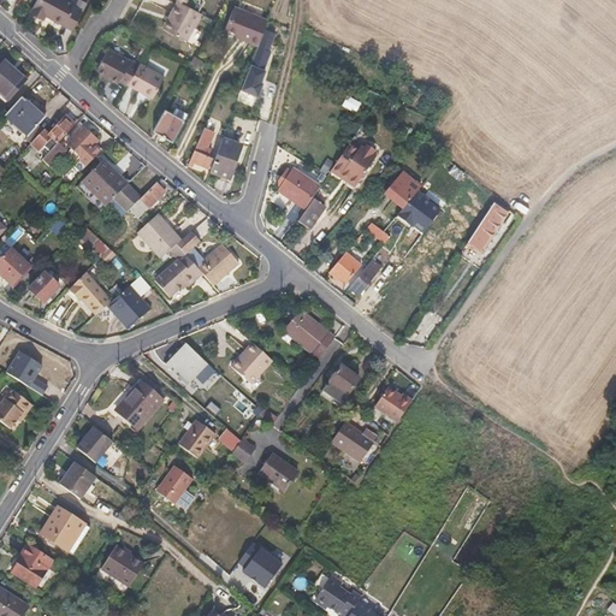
[(72,31),(82,13),(75,10),(77,5),(69,0),(37,0),(30,15),(43,22),(46,17),(72,31)]
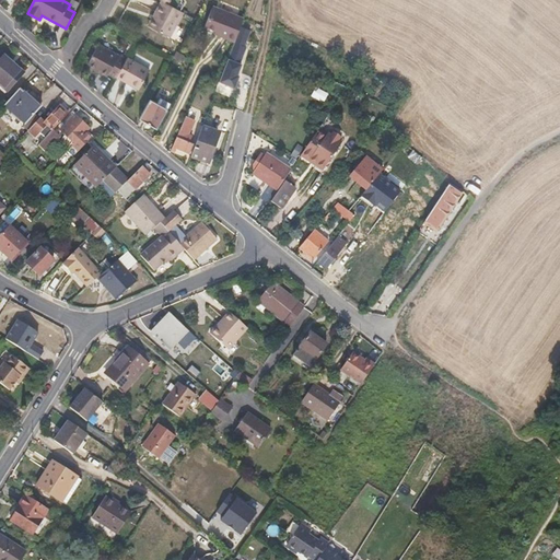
[(156,0),(162,3),(183,14),(186,8),(182,6),(184,3),(177,0),(156,0)]
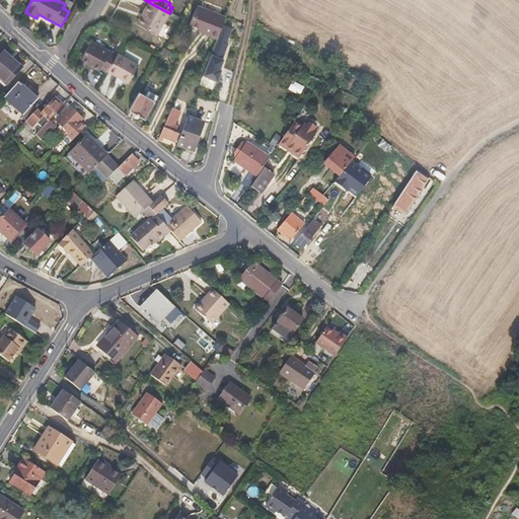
[(158,38),(170,13),(169,13),(150,3),(142,17),(137,25),(158,38)]
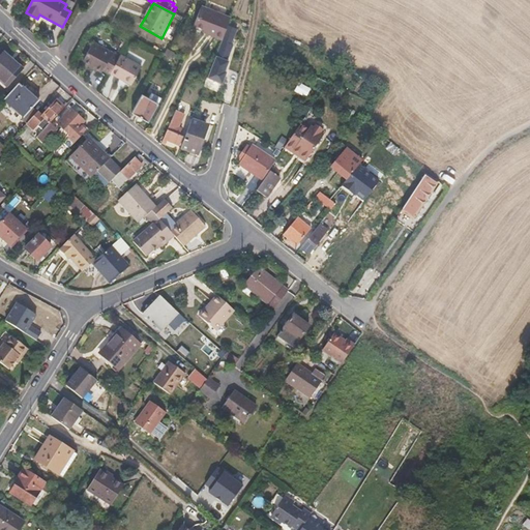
[(222,40),(230,19),(201,7),(194,25),(204,30),(203,33),(222,40)]
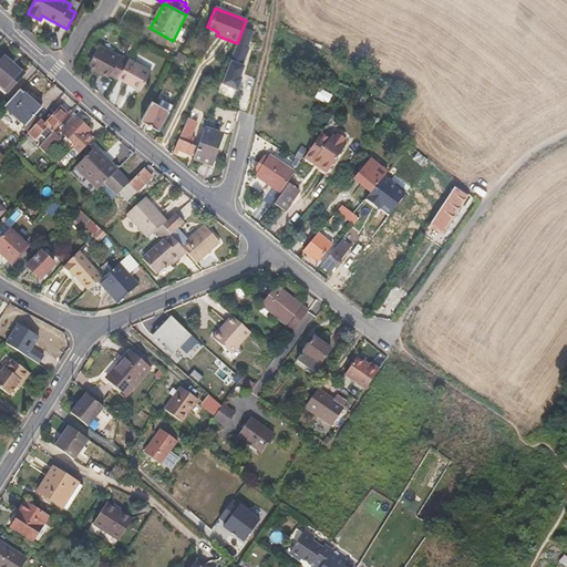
[(120,81),(130,62),(101,47),(89,69),(109,80),(111,78),(119,82),(120,81)]
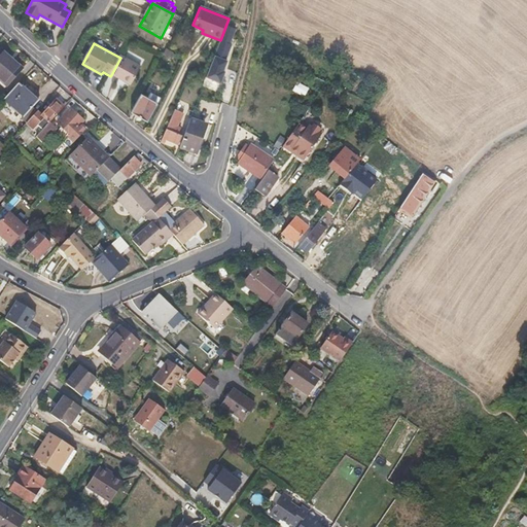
[(172,60),(175,53),(168,49),(165,57),(172,60)]
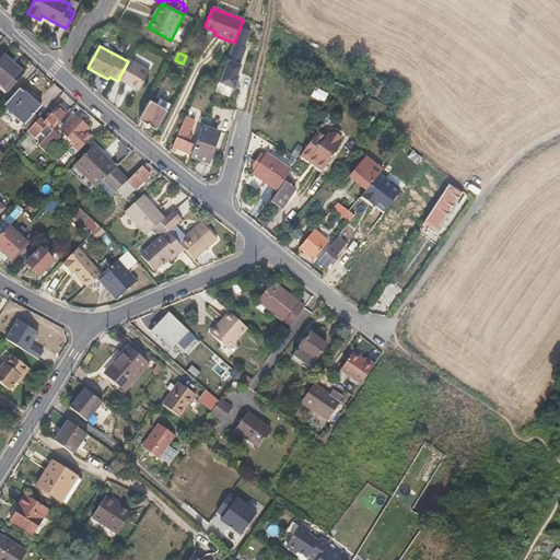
[(25,73),(3,54),(0,57),(0,84),(8,92),(25,73)]
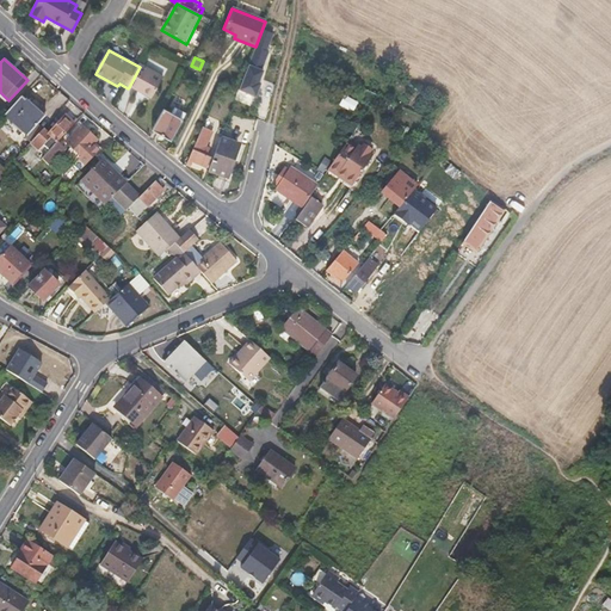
[(153,100),(166,79),(141,65),(140,67),(129,87),(153,100)]
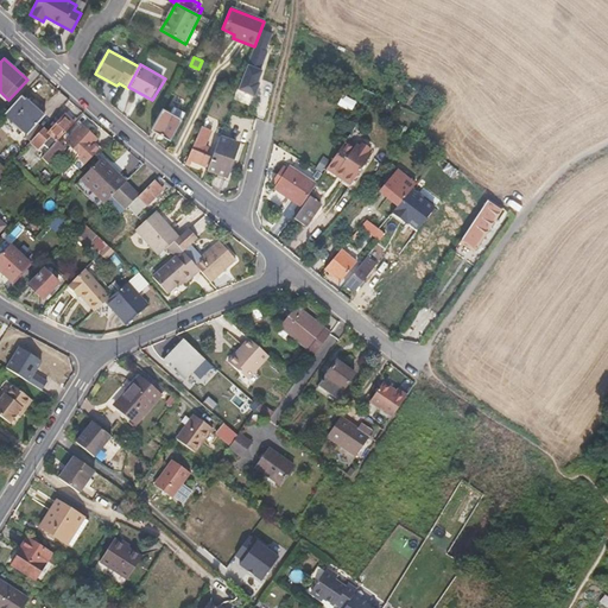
[(45,116),(21,96),(6,114),(29,134),(45,116)]
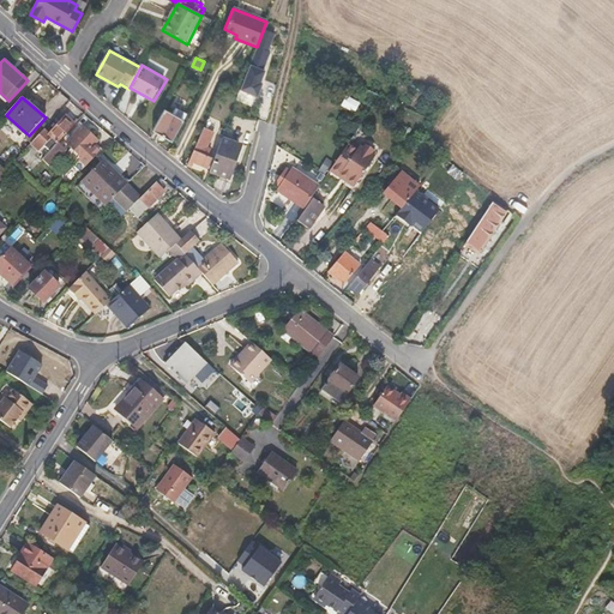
[(173,142),(185,121),(167,112),(155,131),(173,142)]
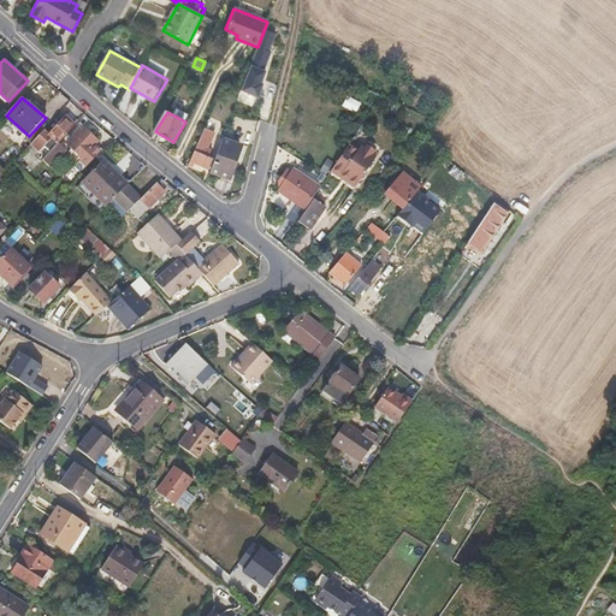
[(211,150),(205,147),(218,116),(211,112),(187,165),(193,167),(195,164),(208,169),(212,159),(208,157),(211,150)]
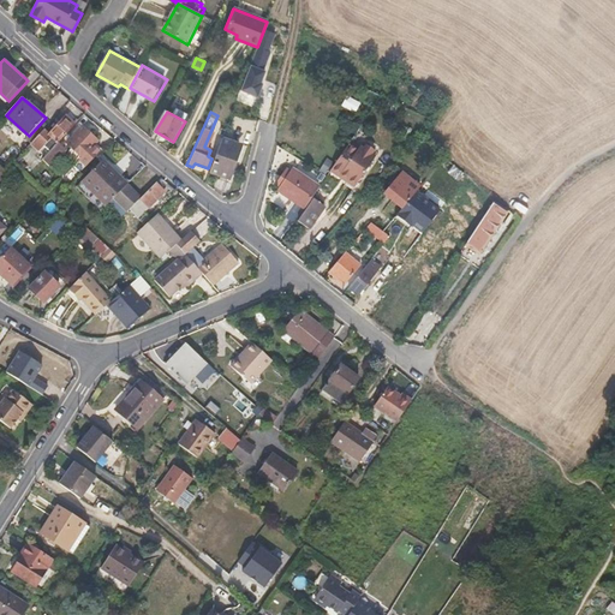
[(58,143),(76,124),(67,117),(49,136),(45,130),(31,144),(40,151),(52,138),(58,143)]
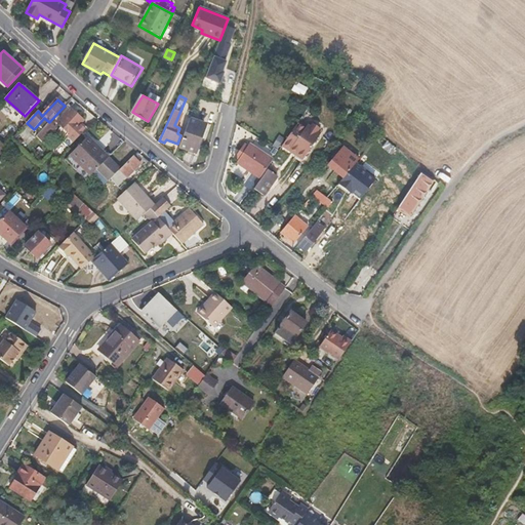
[(190,118),(193,111),(185,108),(183,115),(190,118)]
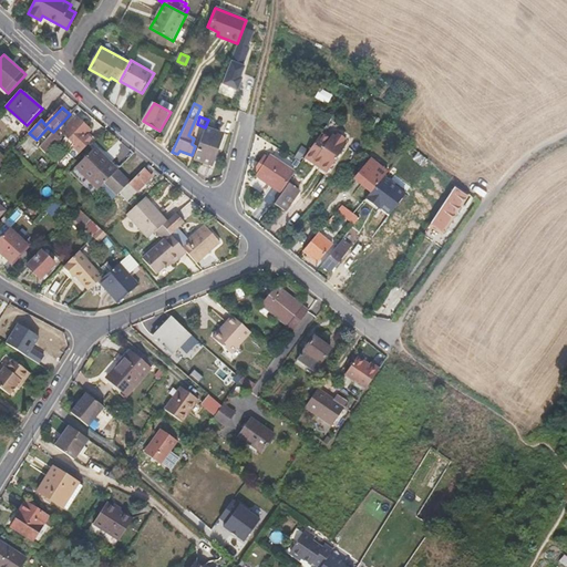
[(86,134),(90,130),(75,117),(62,133),(75,146),(70,152),(75,157),(92,140),(86,134)]
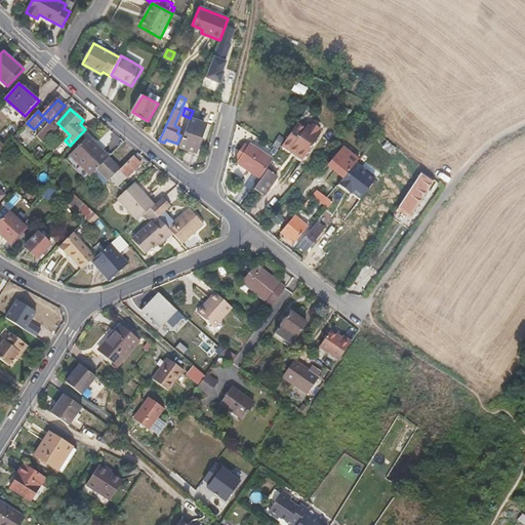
[(199,137),(204,123),(190,118),(178,148),(196,154),(201,138),(199,137)]
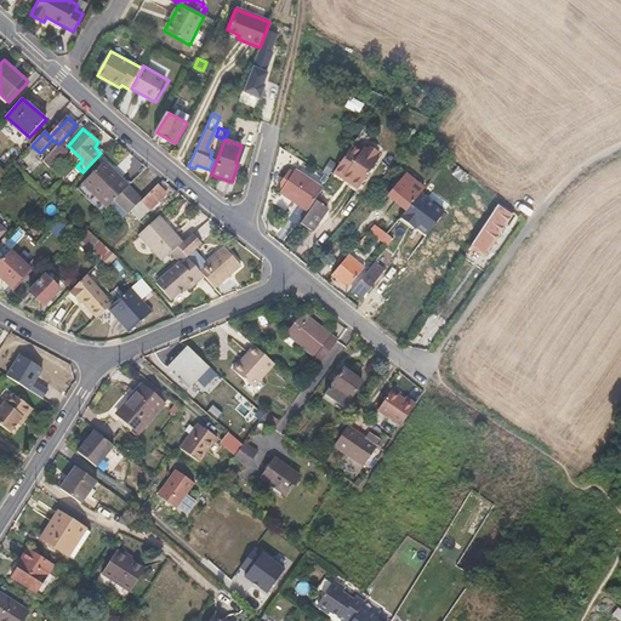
[(359,187),(380,158),(364,147),(363,149),(354,143),(351,148),(334,172),(343,180),(345,177),(359,187)]
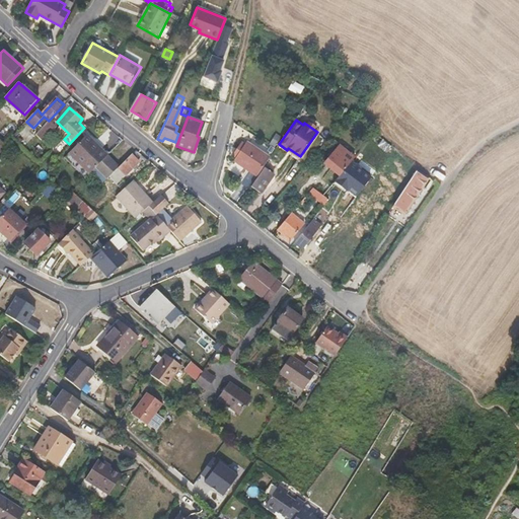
[(42,140),(53,128),(48,123),(36,136),(42,140)]
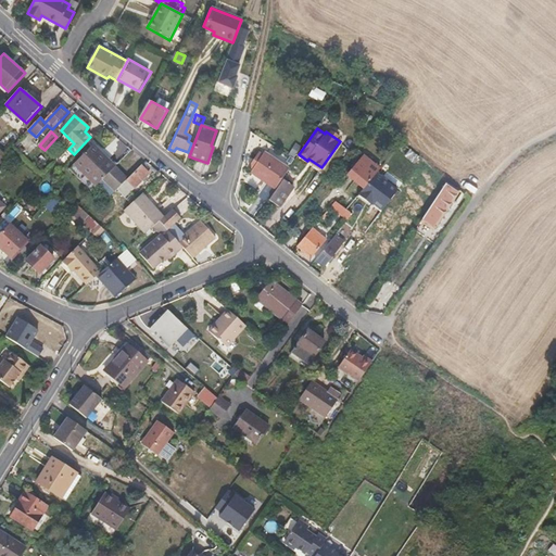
[(421,156),(412,149),(402,142),(396,149),(417,163),(421,156)]
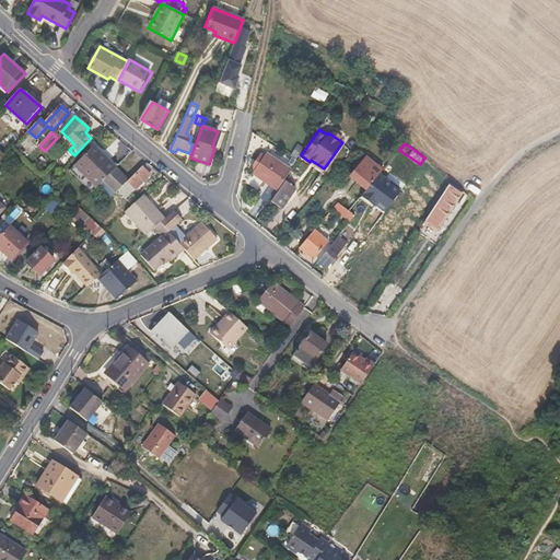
[(94,191),(116,170),(91,147),(68,172),(91,195),(94,191)]
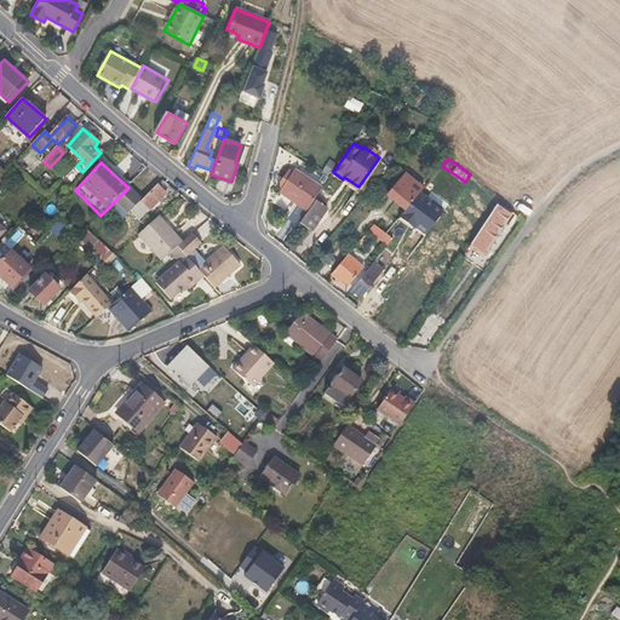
[(331,173),(336,166),(328,162),(323,168),(331,173)]
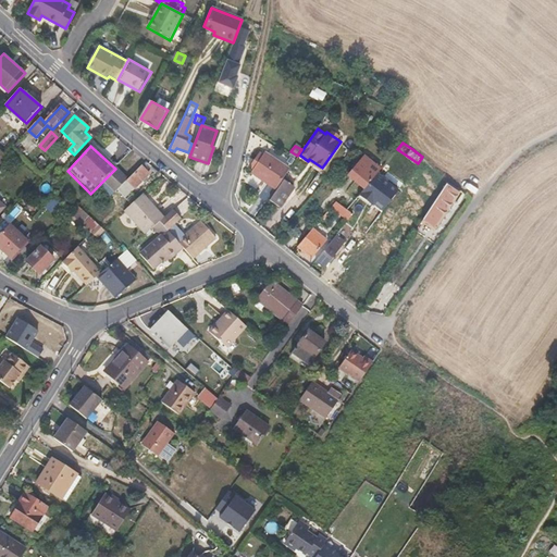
[(61,158),(50,148),(46,152),(57,162),(61,158)]
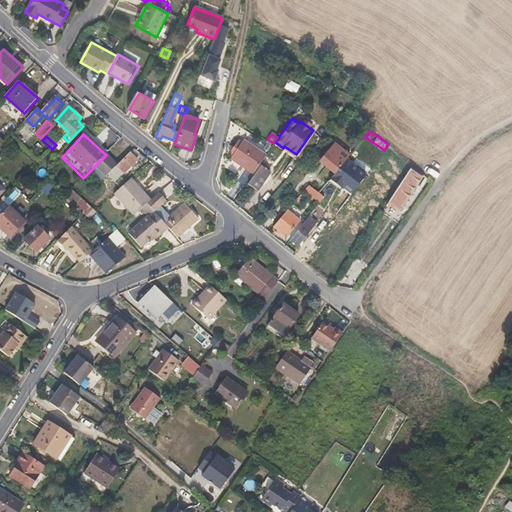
[(254,174),(266,156),(243,141),(241,143),(239,141),(230,154),(232,155),(231,157),(254,174)]
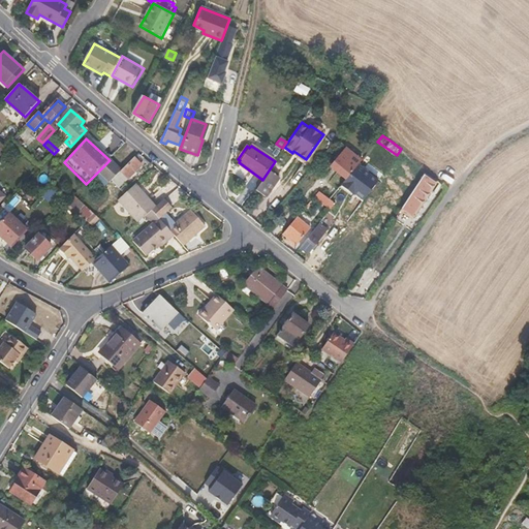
[(345,179),(361,161),(346,148),(331,166),(345,179)]
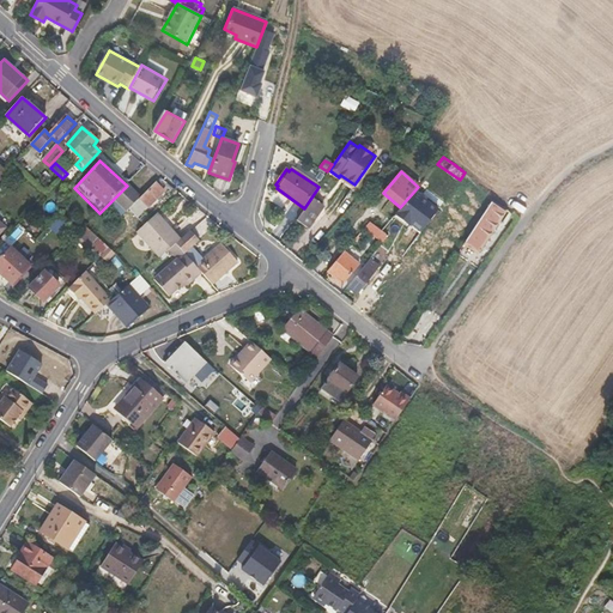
[(149,208),(165,192),(156,183),(141,199),(140,200),(149,208)]
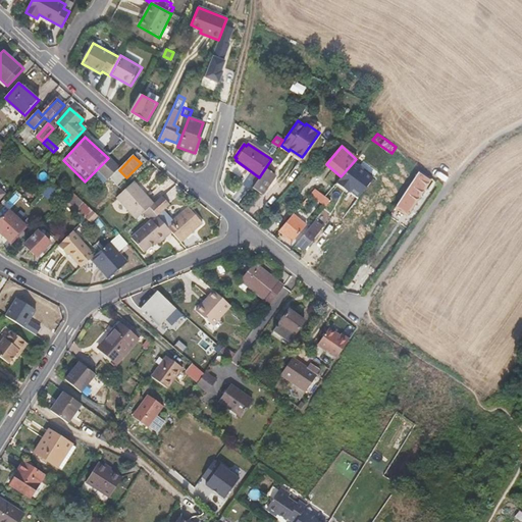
[(110,179),(119,170),(120,169),(108,158),(88,178),(99,191),(110,179)]
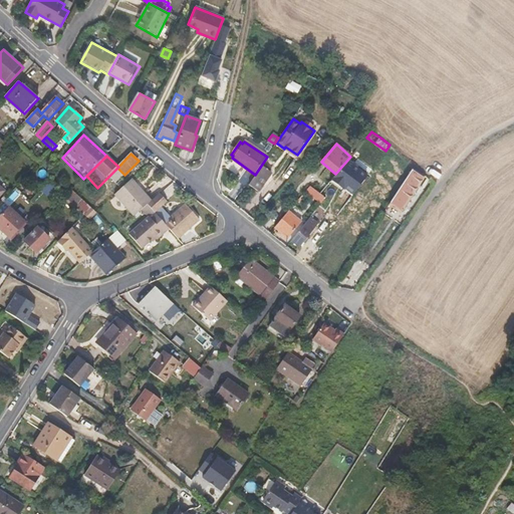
[(416,165),(392,201),(388,206),(400,215),(428,173),(416,165)]
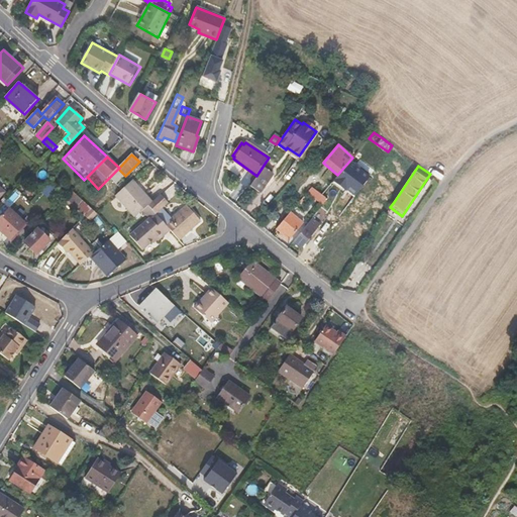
[(260,191),(273,173),(264,168),(251,186),(260,191)]
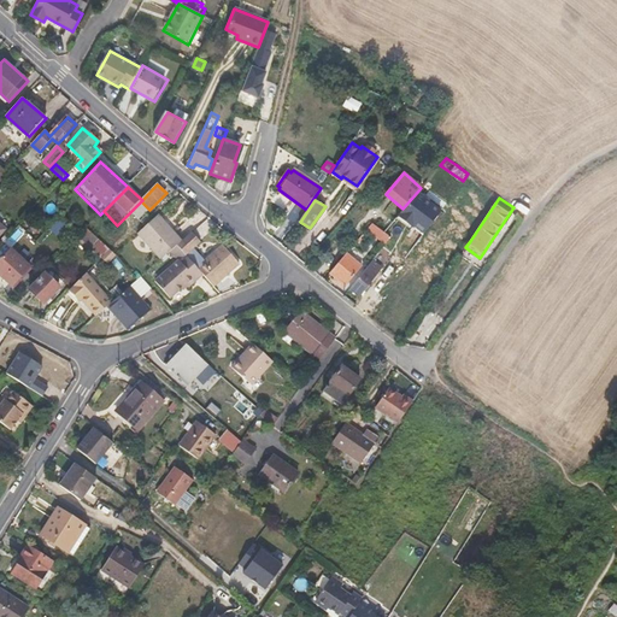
[(140,222),(150,210),(141,201),(130,212),(140,222)]
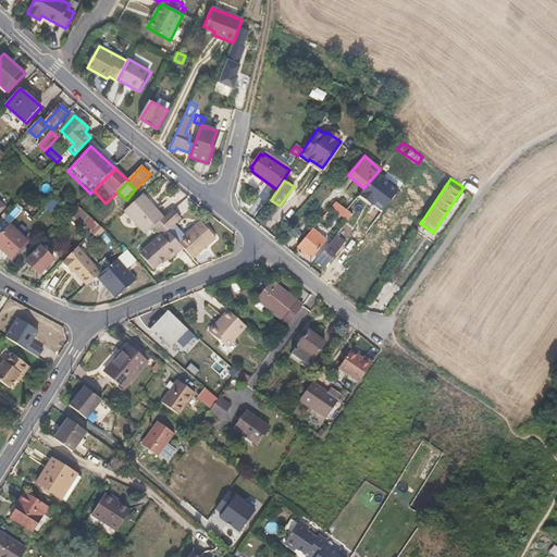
[(162,218),(141,195),(124,212),(145,234),(153,226),(159,221),(162,218)]
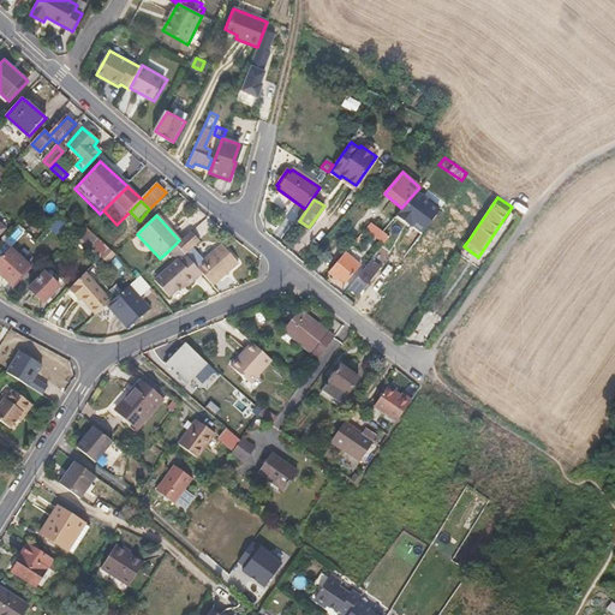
[(199,238),(214,225),(208,218),(193,232),(199,238)]
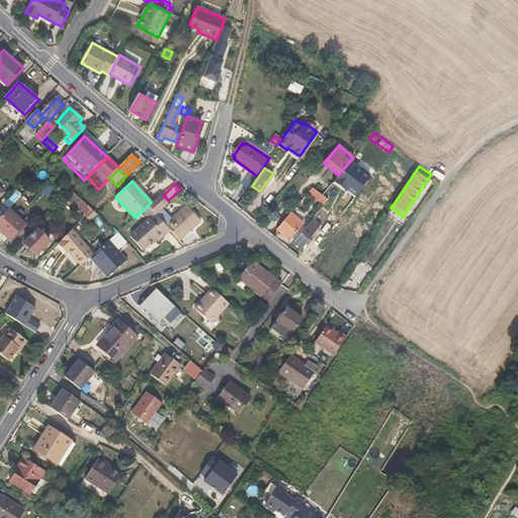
[(92,210),(73,191),(67,197),(74,203),(75,201),(88,214),(92,210)]
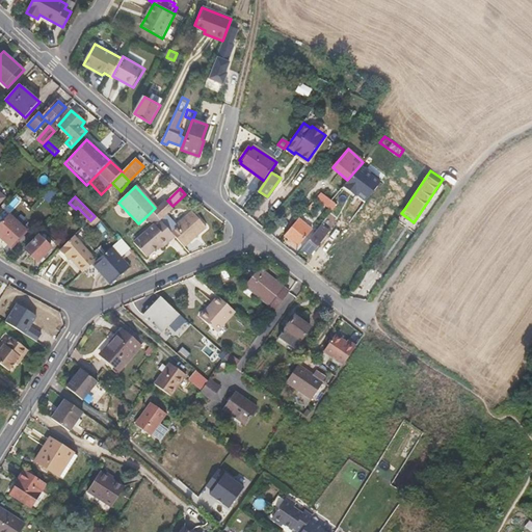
[(184,247),(206,228),(190,211),(176,224),(166,214),(173,208),(165,200),(155,208),(152,211),(175,236),(184,247)]
